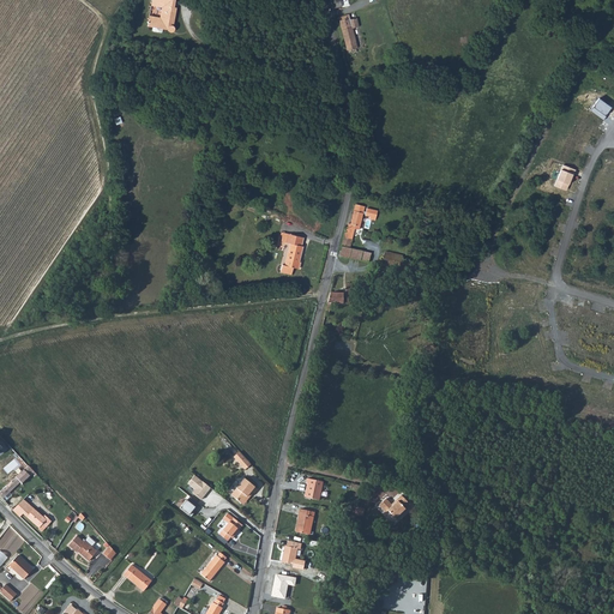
[(176,0),(154,0),(154,5),(163,6),(162,22),(152,20),(151,29),(156,29),(156,31),(157,32),(164,34),(167,32),(167,30),(172,30),(172,32),(174,34),(175,34),(178,32),(179,31),(178,29),(175,28),(178,7),(176,7),(176,0)]
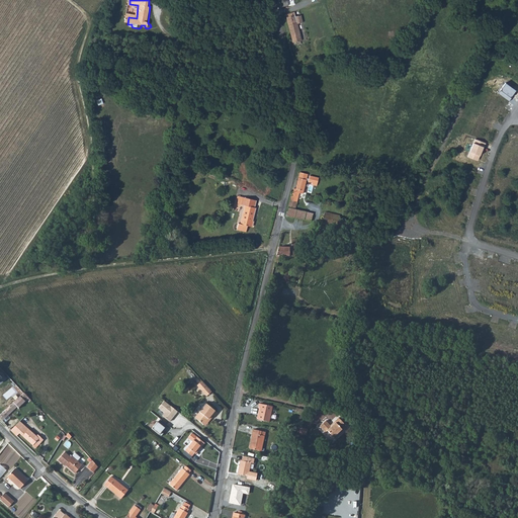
[(291,13),(285,14),(292,41),(300,39),(296,23),(303,22),(300,15),(295,16),(294,14),(291,15),(291,13)]
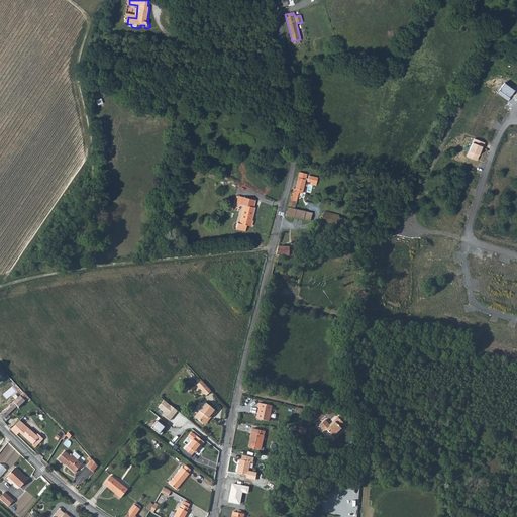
[(505,83),(499,90),(510,97),(515,90),(505,83)]
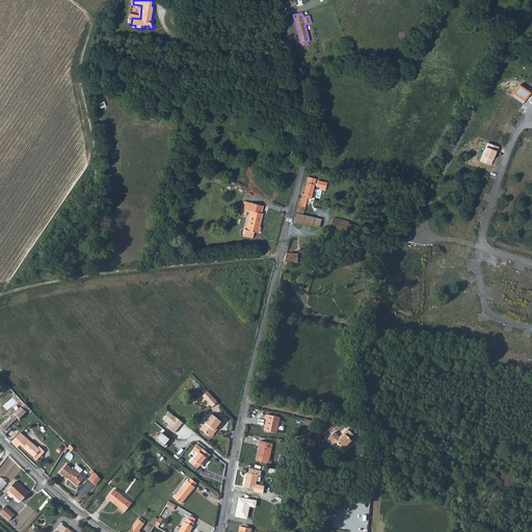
[(525,101),(525,100),(513,92),(511,96),(523,104),(525,101)]
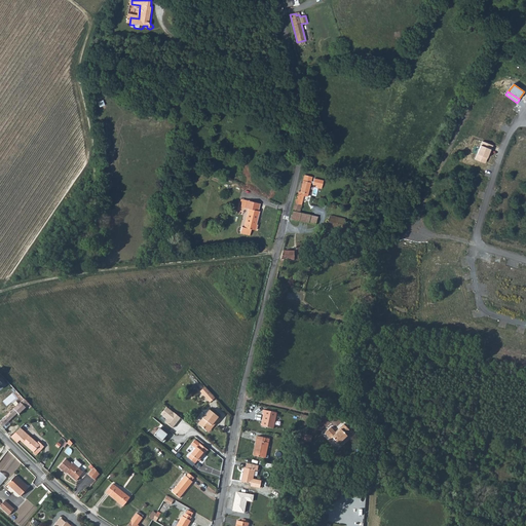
[(486,163),(491,149),(481,145),(475,159),(486,163)]
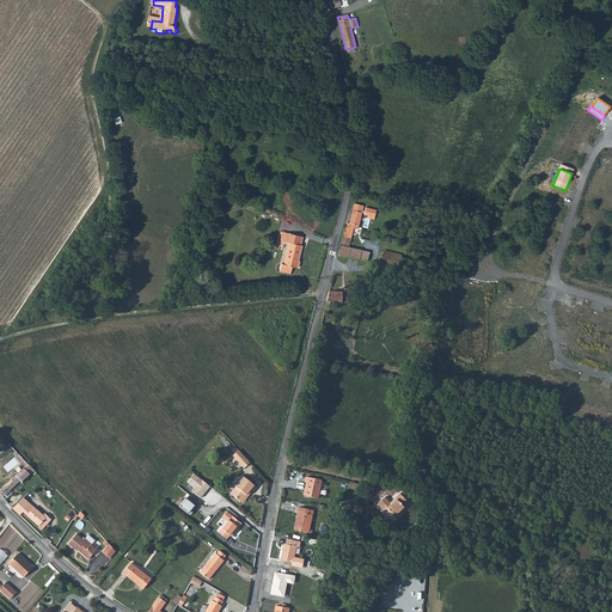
[(342,236),(350,238),(353,228),(357,228),(363,206),(354,203),(349,222),(347,222),(347,226),(344,226),(342,236)]
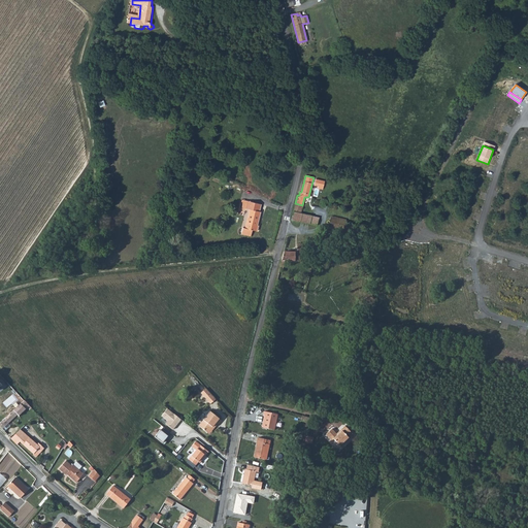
[(314,187),(324,189),(326,180),(317,177),(314,187)]
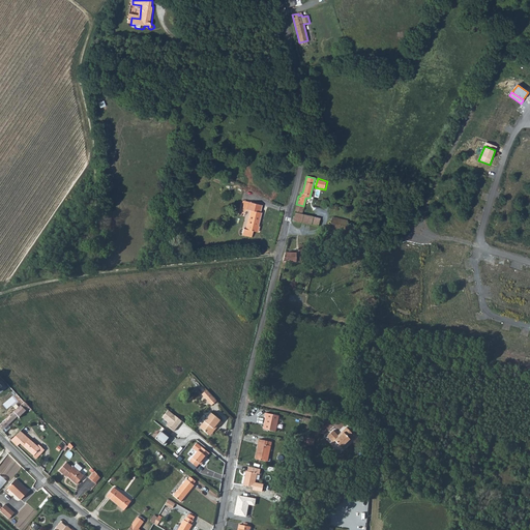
[(293,221),(311,225),(313,216),(302,213),(303,206),(296,204),(293,221)]
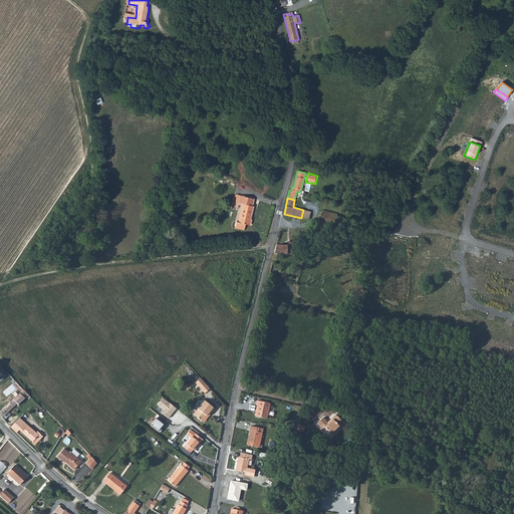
[(233,204),(236,205),(235,208),(241,209),(237,228),(235,228),(234,233),(243,235),(244,229),(249,230),(250,225),(249,224),(252,212),(251,211),(253,204),(235,200),(233,204)]
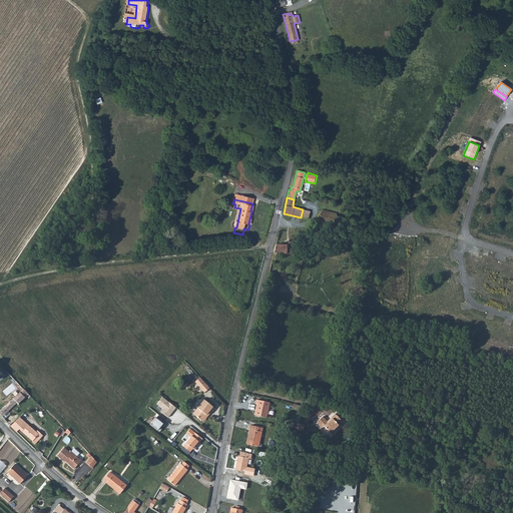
[(301,217),(304,218),(308,218),(310,210),(303,209),(301,217)]
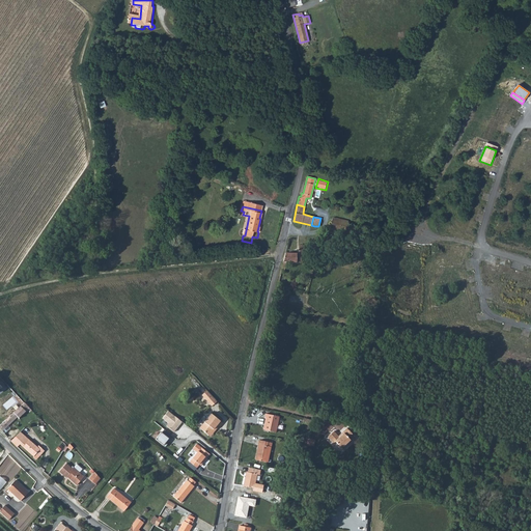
[(329,229),(344,233),(347,221),(332,218),(329,229)]
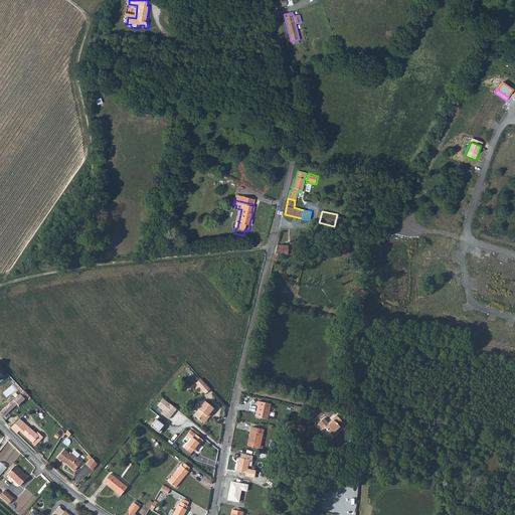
[(274,260),(276,261),(278,254),(298,254),(298,239),(295,239),(295,237),(292,237),(292,240),(290,240),(290,245),(277,245),(274,260)]
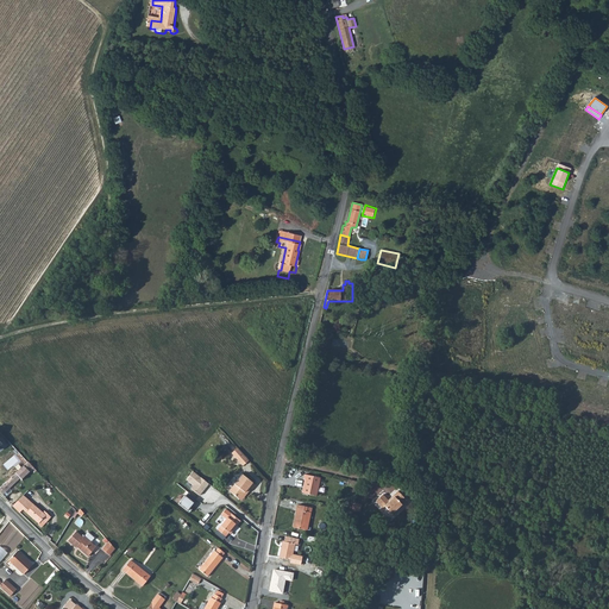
[(228,450),(234,454),(242,449),(236,443),(228,450)]
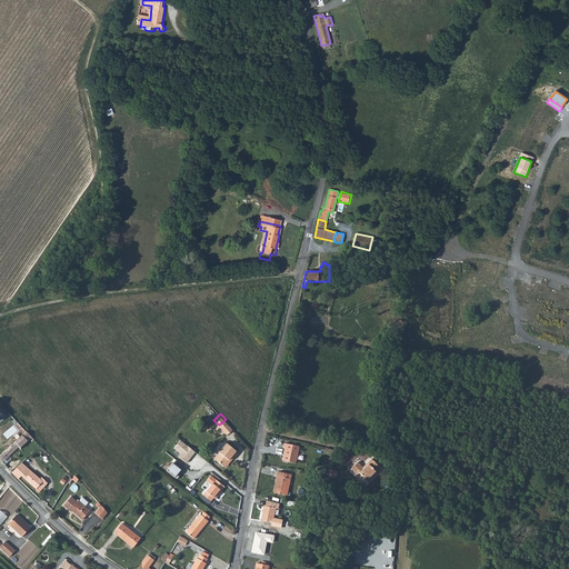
[(219,425),(225,431),(231,425),(226,419),(219,425)]
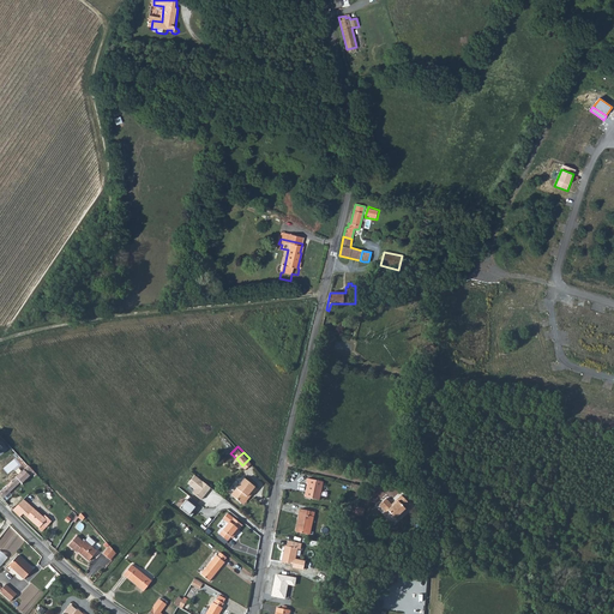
[(0,494),(0,497),(5,501),(20,485),(22,487),(34,474),(28,467),(26,469),(7,488),(0,494)]
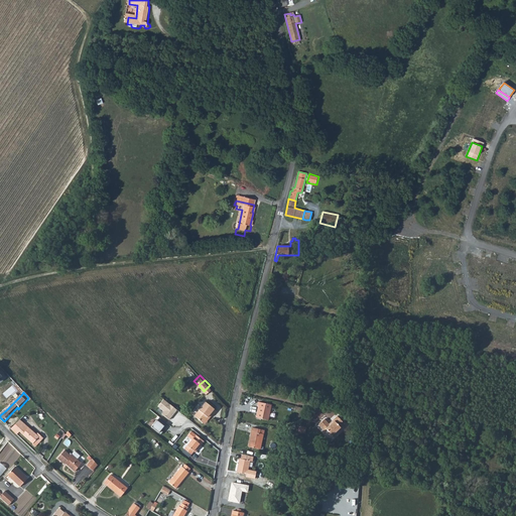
[(161,397),(156,405),(162,409),(160,412),(167,418),(175,407),(161,397)]
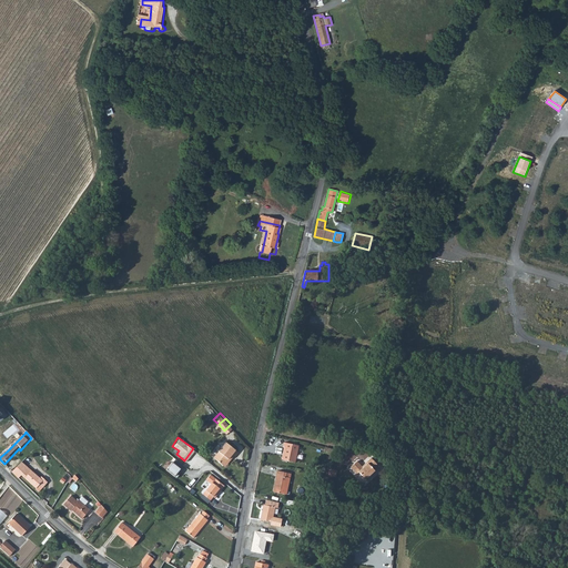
[(213,455),(223,463),(231,450),(234,453),(237,448),(224,438),(213,455)]
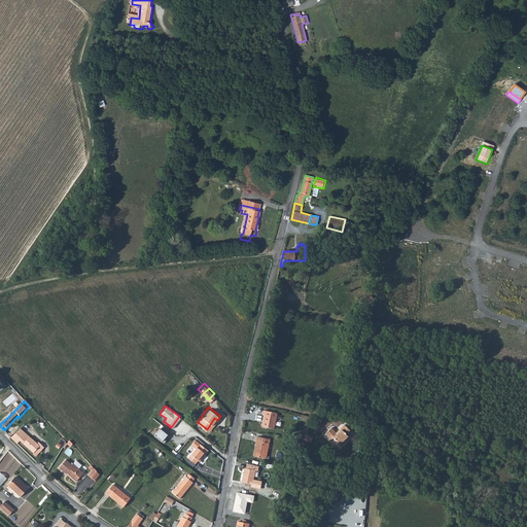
[(261,426),(273,429),(277,414),(264,411),(262,415),(264,415),(261,426)]
